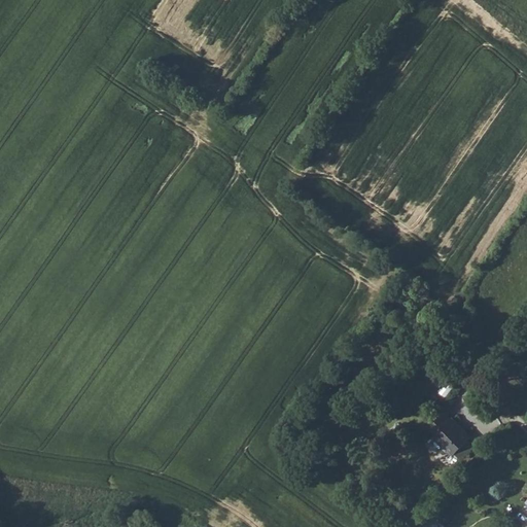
[(455,385),(449,380),(440,392),(446,397),(455,385)]
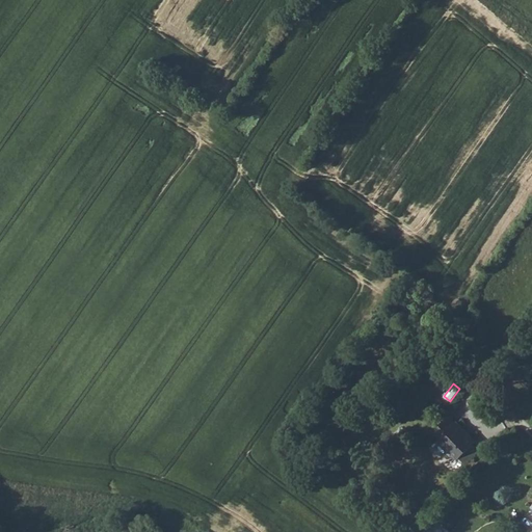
[(372,414),(368,410),(354,425),(358,428),(372,414)]
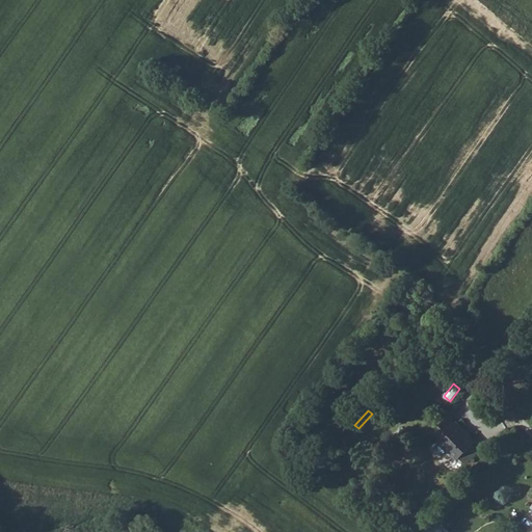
[(440,439),(459,459),(460,457),(474,444),(476,443),(456,422),(455,424),(449,418),(435,431),(441,437),(440,439)]
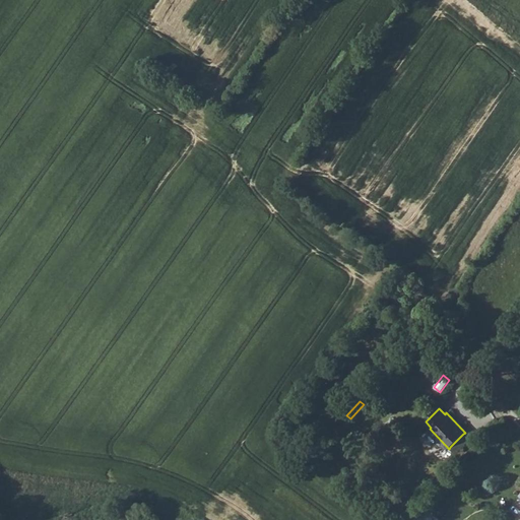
[(469,440),(463,434),(450,447),(456,453),(469,440)]
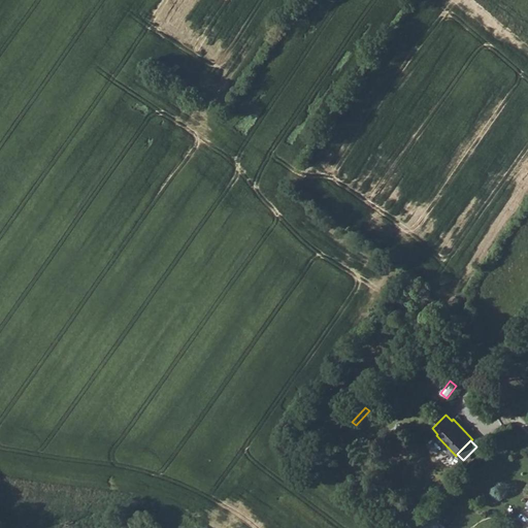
[(447,527),(448,527),(433,515),(419,527),(447,527)]
